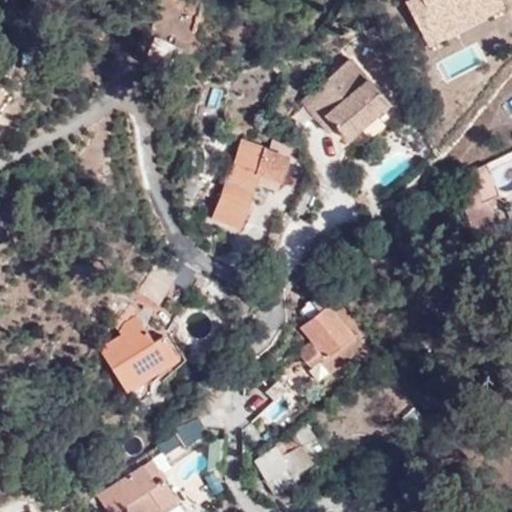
[(407,0),(430,45),(504,4),(501,0),(407,0)]
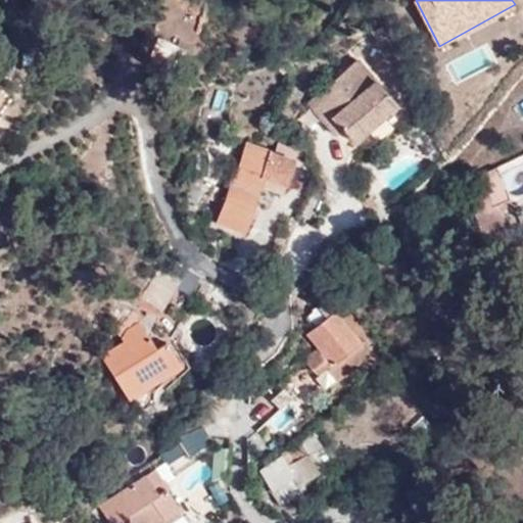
[(331,119),(340,130),(351,143),(395,106),(355,60),(306,103),(325,125),(331,119)]
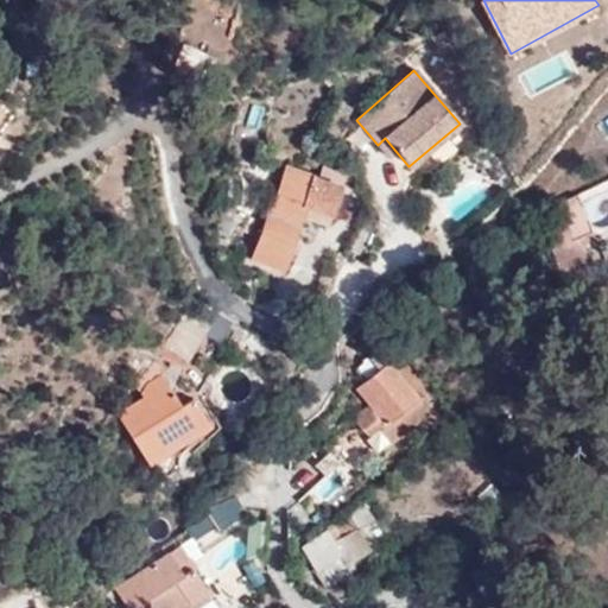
[(0,99),(0,128),(11,115),(7,106),(0,99)]
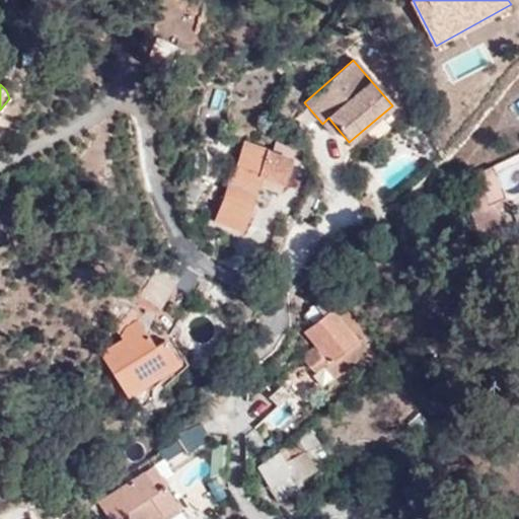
[(331,135),(338,129),(328,118),(322,124),(331,135)]
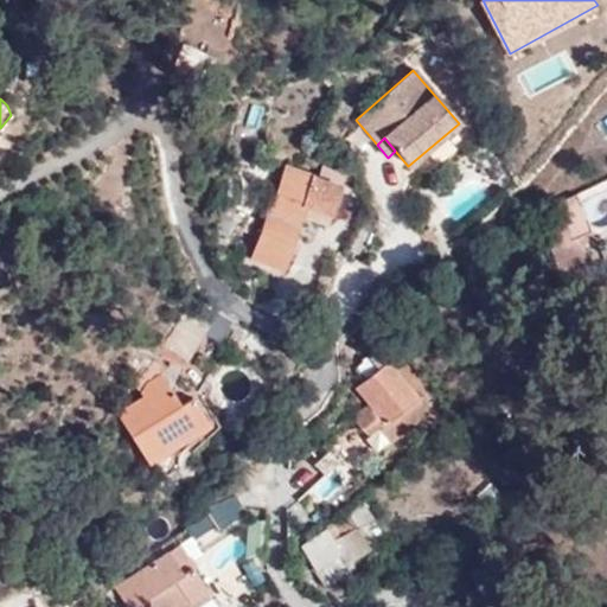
[(283,170),(280,178),(286,180),(280,202),(273,198),(251,259),(281,268),(298,217),(325,224),(342,177),(321,170),(318,179),(283,170)]
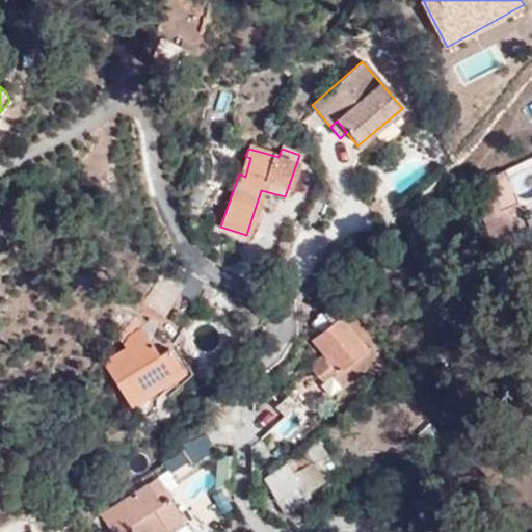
[(250,158),(245,156),(239,174),(245,177),(250,158)]
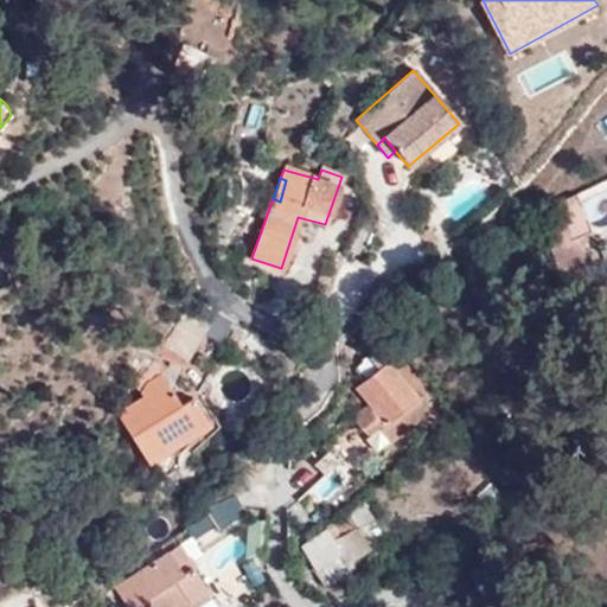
[(592,231),(575,193),(561,200),(566,208),(569,204),(583,236),(592,231)]
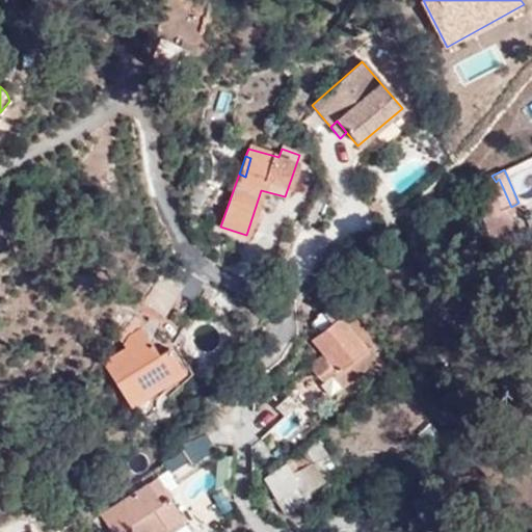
[(491,176),(469,187),(493,237),(513,227),(505,210),(511,207),(499,179),(496,182),(491,176)]
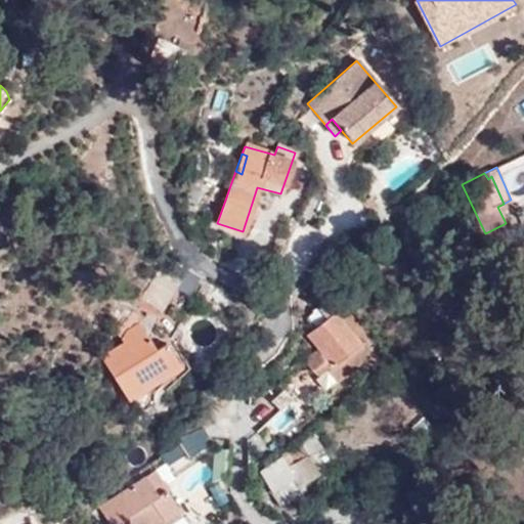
[(165,264),(142,300),(160,310),(181,275),(165,264)]
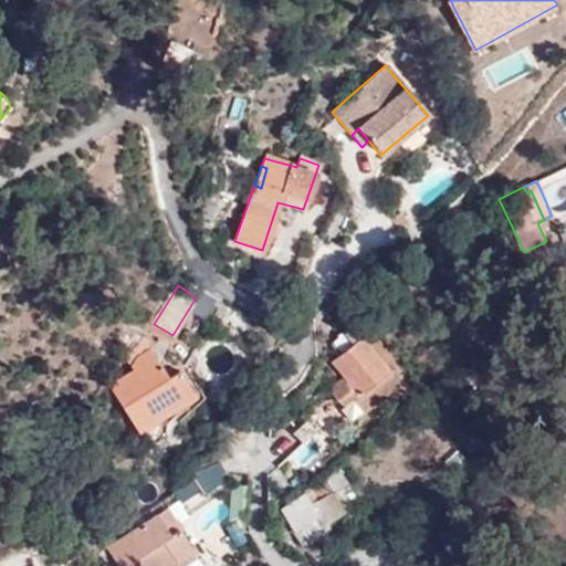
[(396,384),(355,329),(346,336),(343,333),(329,346),(336,355),(331,360),(343,377),(326,390),(336,402),(347,394),(362,410),(396,384)]
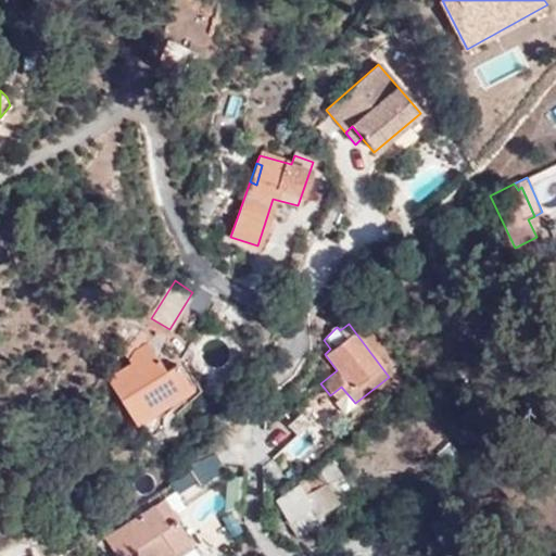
[(137,418),(158,405),(187,386),(174,363),(164,369),(146,344),(134,351),(128,361),(130,364),(106,380),(135,420),(137,418)]
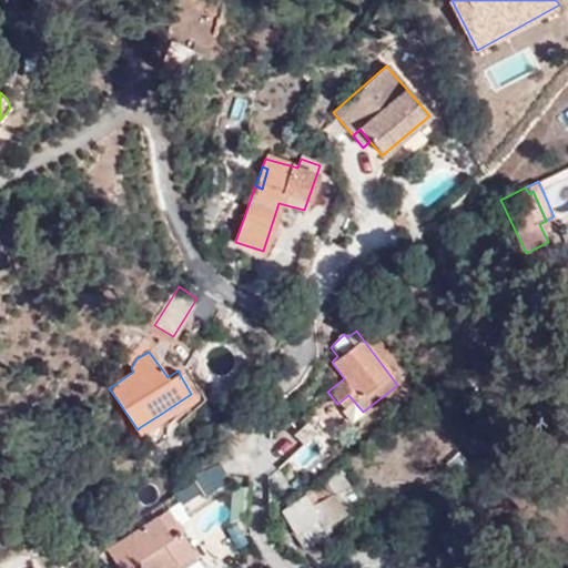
[(168,425),(161,414),(140,427),(152,447),(165,438),(165,433),(168,425)]
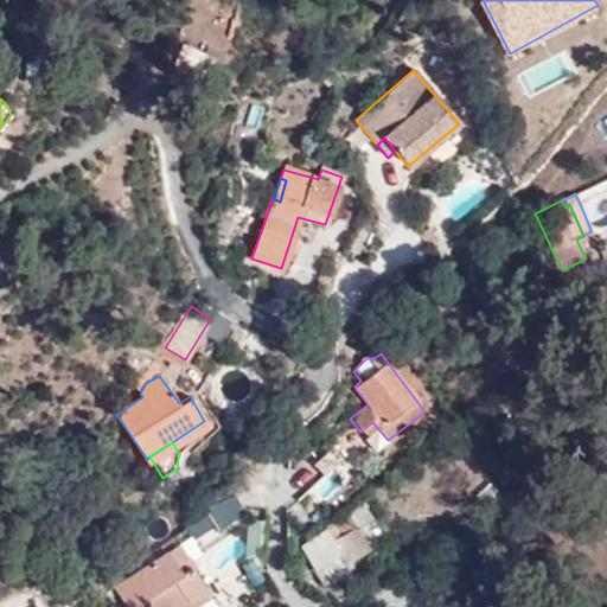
[(204,510),(231,497),(225,481),(196,494),(204,510)]
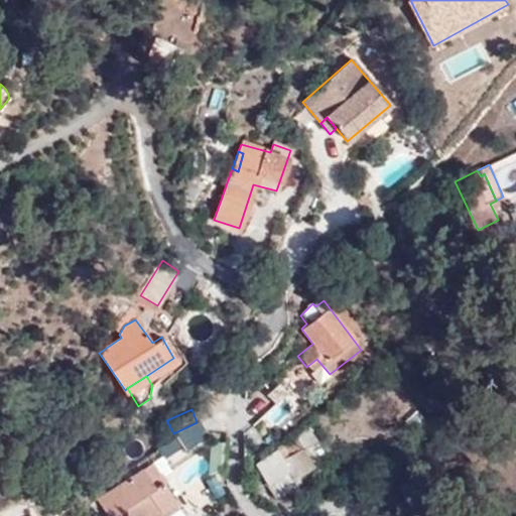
[(206,437),(197,422),(173,433),(170,440),(165,443),(171,455),(181,447),(184,450),(206,437)]
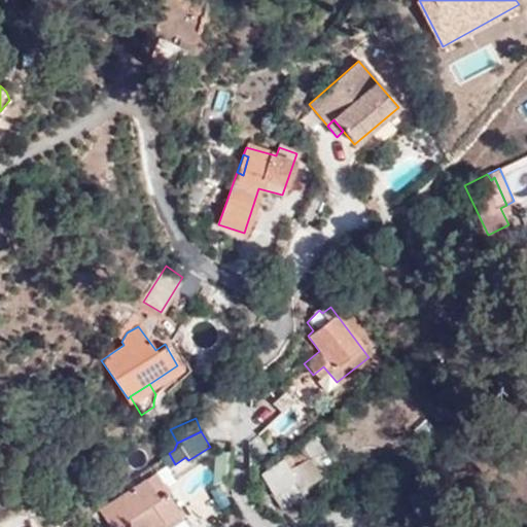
[(282,461),(256,473),(280,511),(306,495),(302,487),(318,477),(301,447),(281,459),(282,461)]
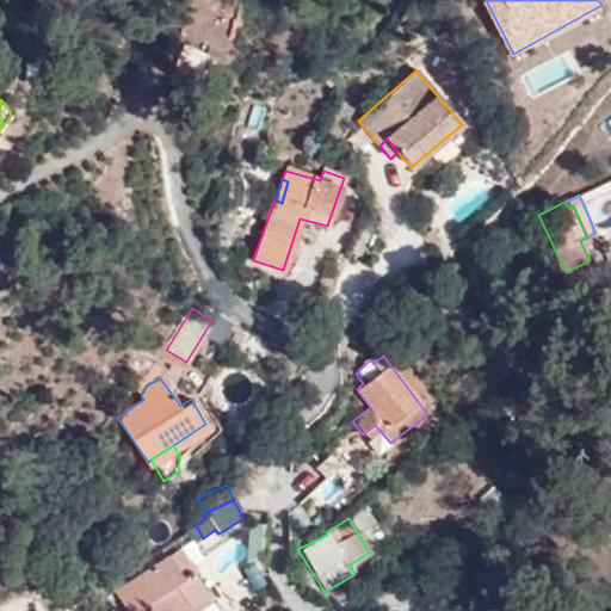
[(217,610),(193,574),(185,579),(179,571),(186,563),(177,550),(113,592),(125,610),(217,610)]
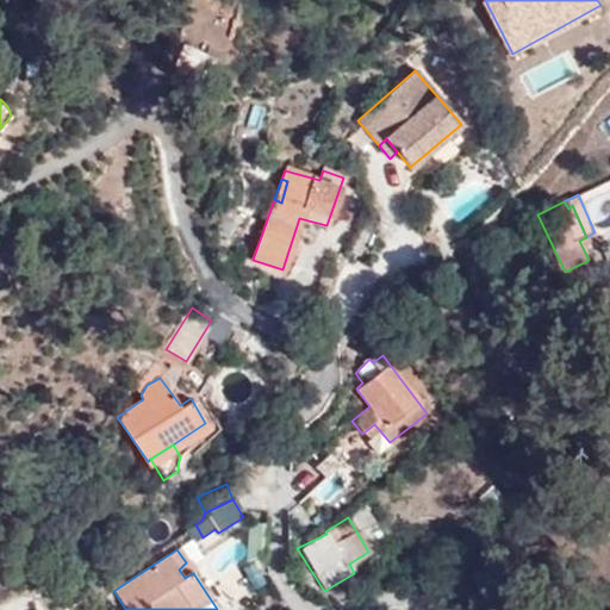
[(185,578),(193,573),(186,562),(179,570),(185,578)]
